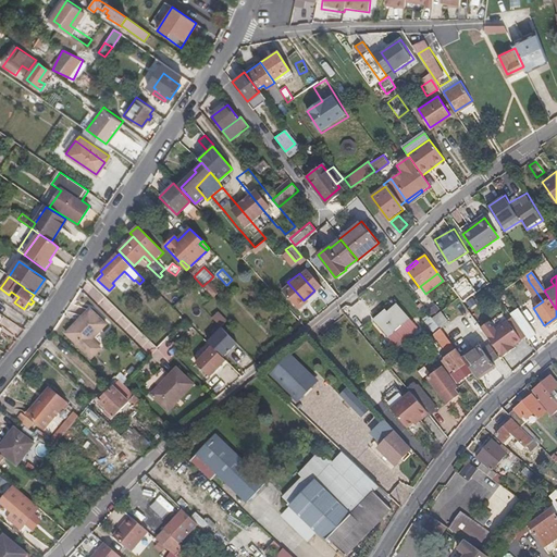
[(209,281),(202,286),(212,296),(219,291),(209,281)]
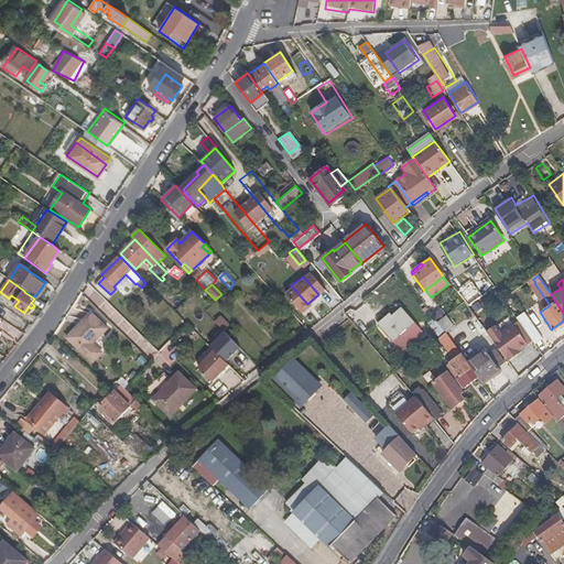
[(300,310),(307,304),(291,285),(284,292),(300,310)]
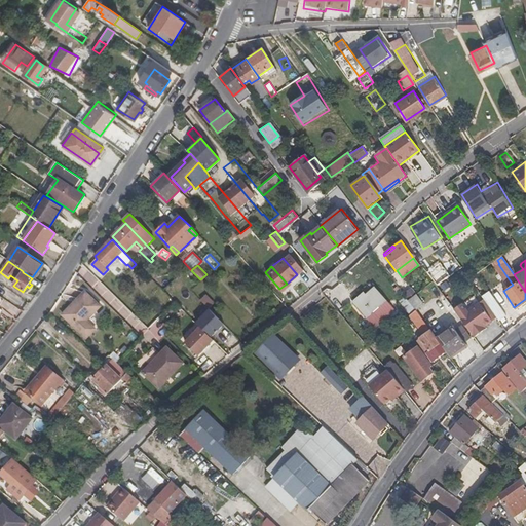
[(441,273),(433,278),(442,292),(450,287),(441,273)]
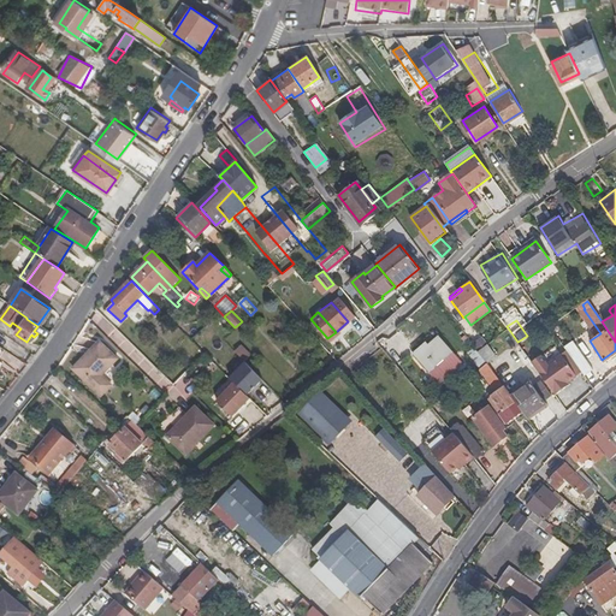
[(430,345),(427,343),(413,354),(430,377),(439,369),(437,365),(444,360),(446,363),(456,356),(440,337),(430,345)]
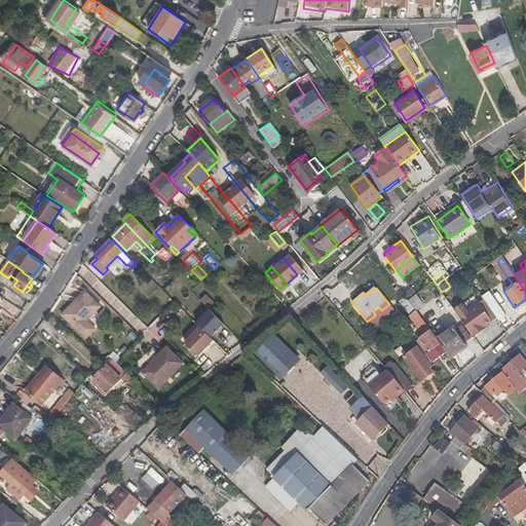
[(404,292),(408,297),(414,293),(410,288),(404,292)]
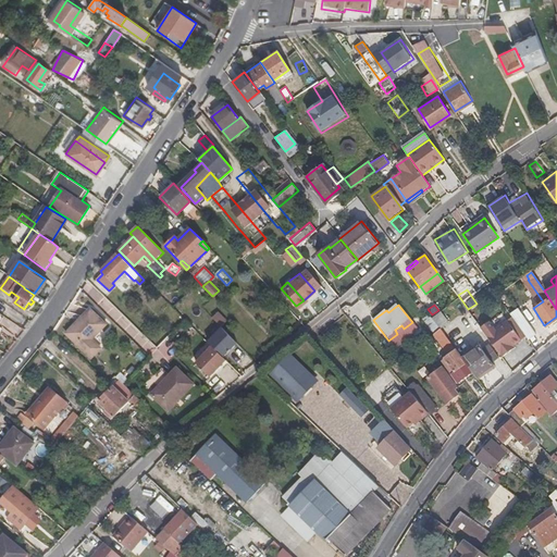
[(104,325),(87,309),(64,334),(89,359),(99,348),(90,341),(104,325)]
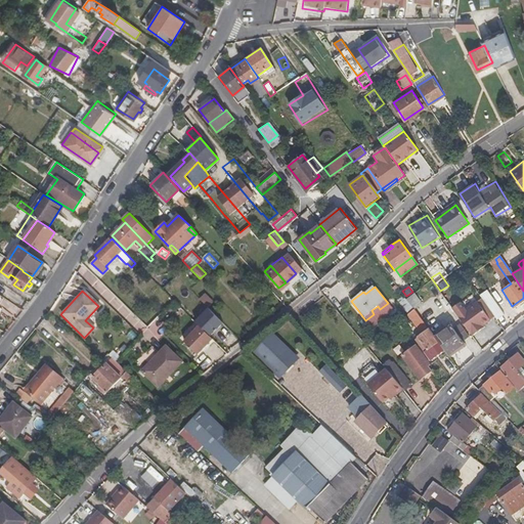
[(204,294),(200,298),(208,307),(212,303),(204,294)]
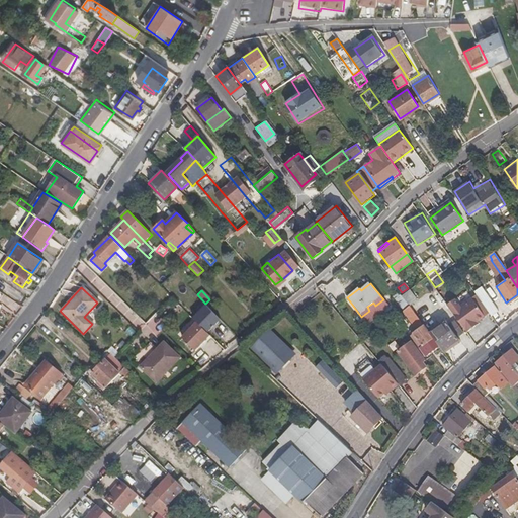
[(412,291),(398,301),(404,310),(418,299),(412,291)]
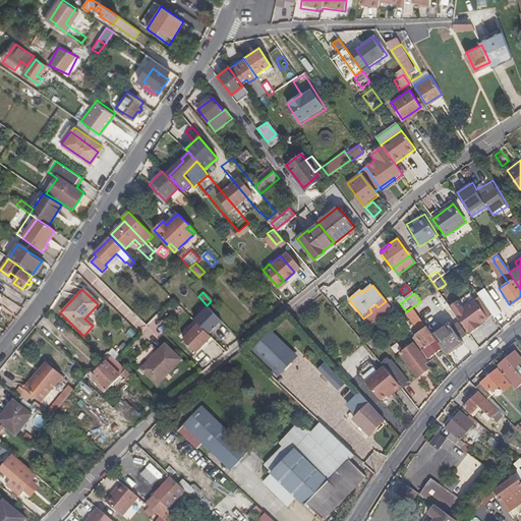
[(487,295),(480,299),(496,320),(501,315),(487,295)]
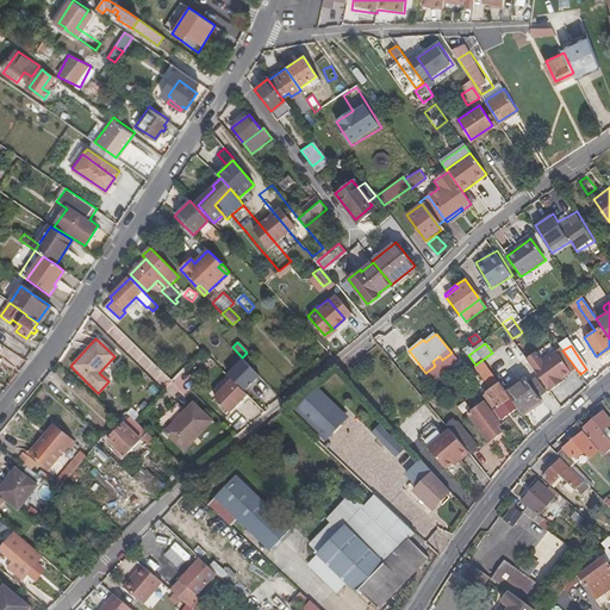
[(435,366),(442,360),(440,356),(433,361),(435,366)]
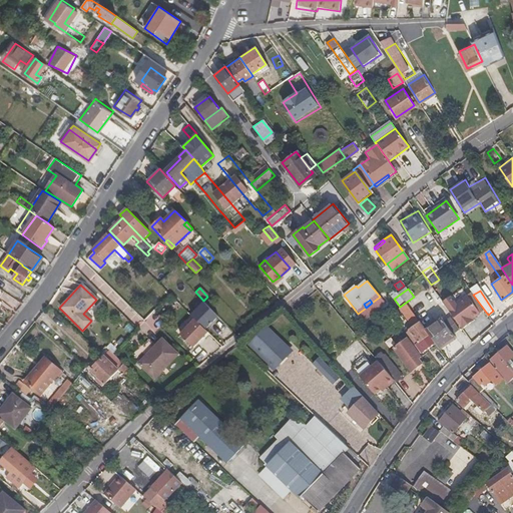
[(420,351),(433,342),(425,330),(419,322),(412,313),(407,319),(413,327),(406,332),(420,351)]
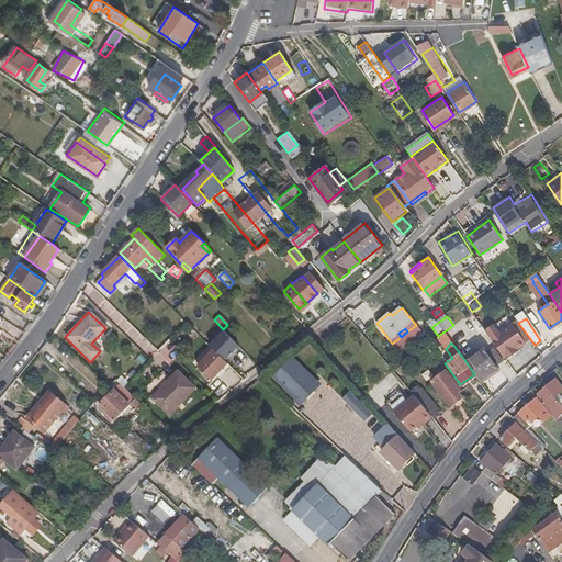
[(491,346),(484,351),(494,363),(501,359),(491,346)]
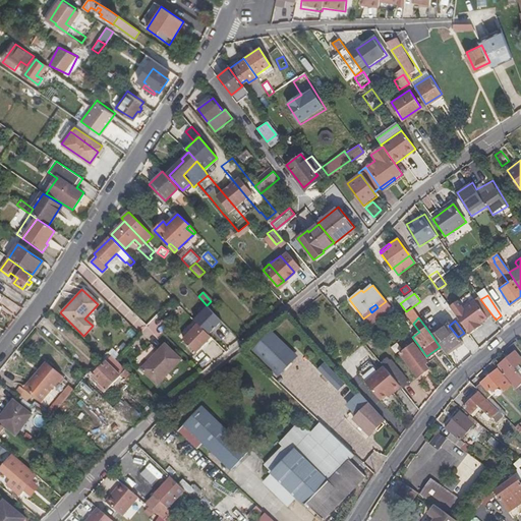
[(183,338),(197,353),(214,338),(199,323),(183,338)]
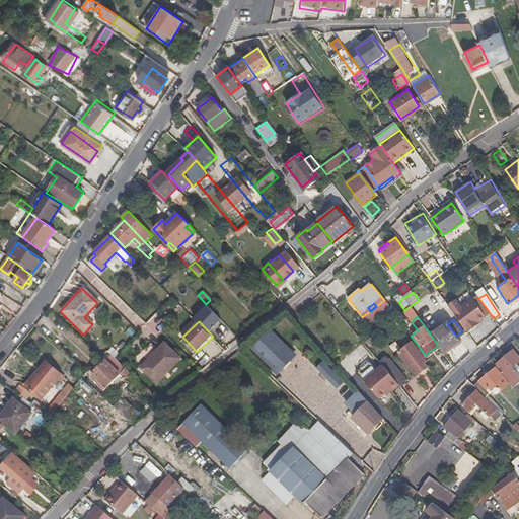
[(225,338),(232,330),(223,321),(216,328),(225,338)]
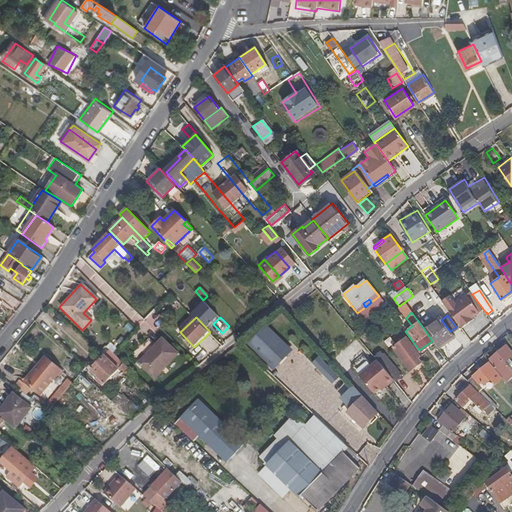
[(424,329),(432,341),(437,347),(452,335),(450,331),(441,320),(440,318),(424,329)]
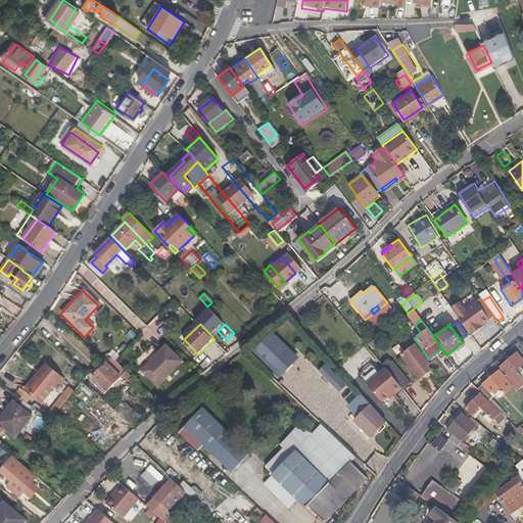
[(273,332),(254,352),(282,377),(300,357),(273,332)]
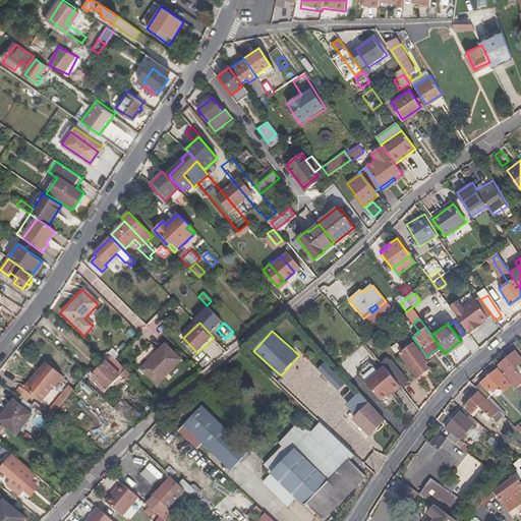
[(423,358),(411,343),(399,353),(410,368),(423,358)]
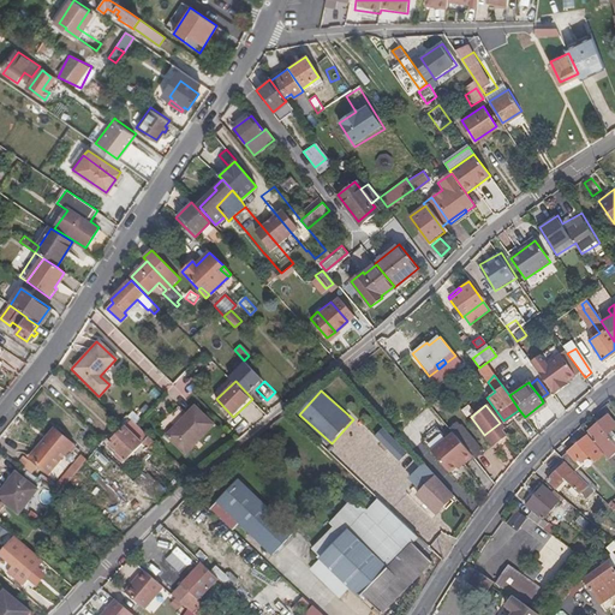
[(179,425),(167,439),(184,455),(213,425),(193,406),(178,423),(179,425)]
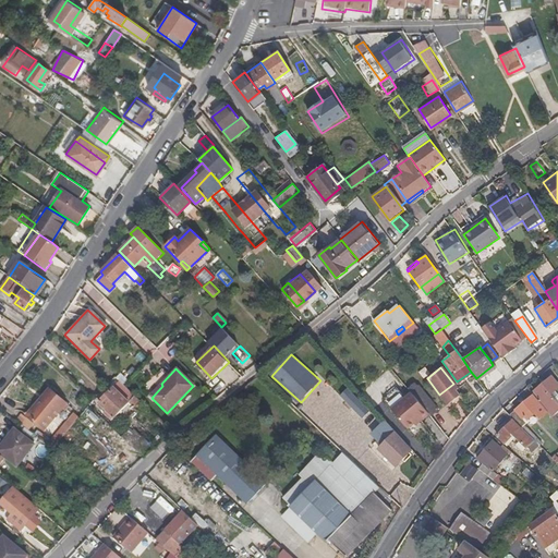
[(553,416),(557,412),(557,407),(548,395),(557,385),(557,381),(553,376),(536,391),(543,399),(540,402),(549,412),(553,416)]
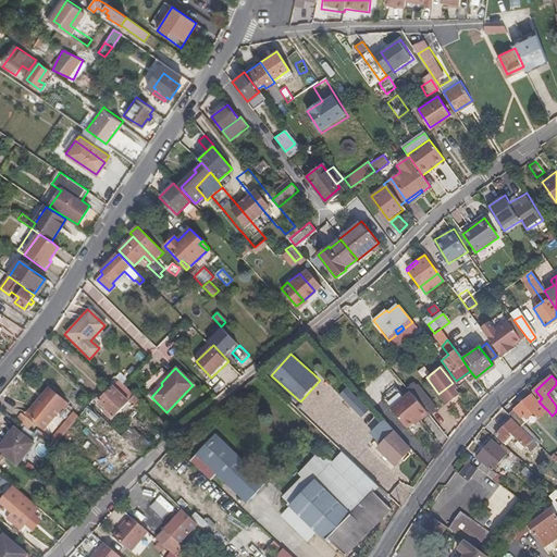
[(138,410),(144,405),(122,383),(119,380),(98,400),(99,401),(97,405),(111,419),(128,401),(138,410)]
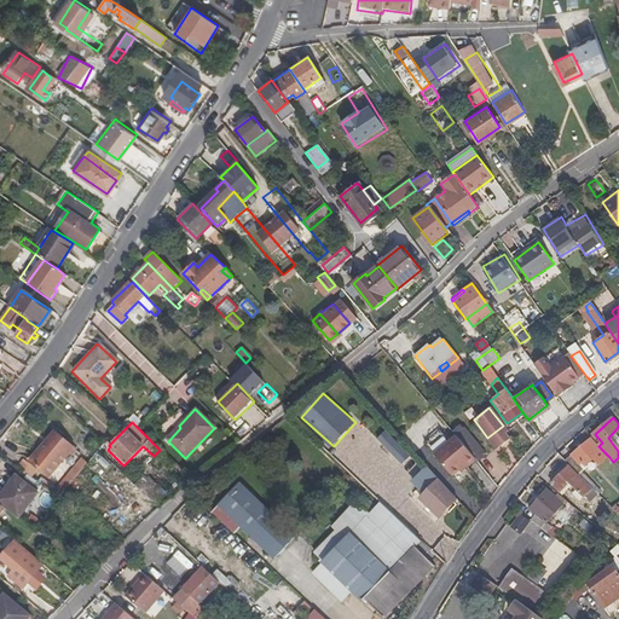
[(455,435),(464,446),(472,456),(475,460),(482,453),(458,424),(451,431),(455,435)]
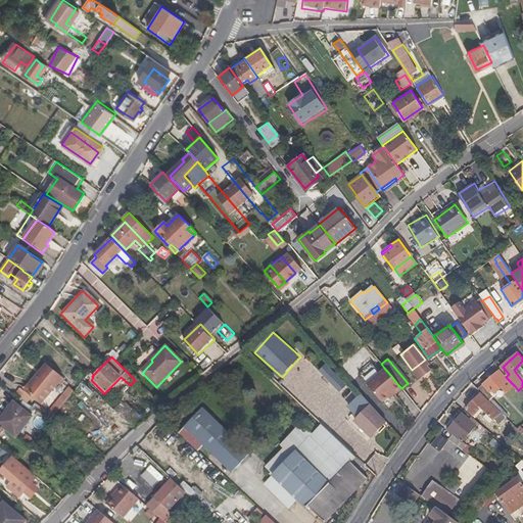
[(350,362),(340,372),(347,379),(350,383),(361,373),(350,362)]
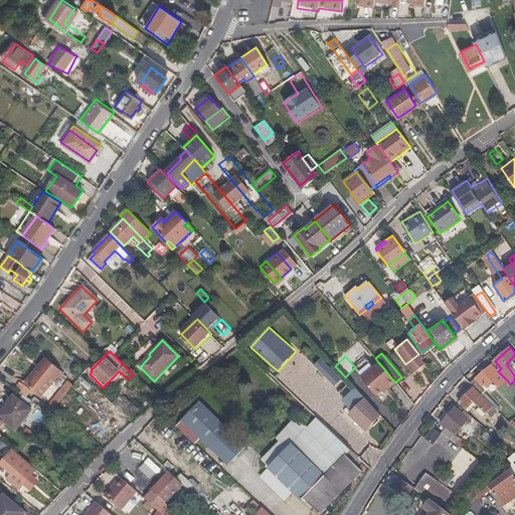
[(23,382),(39,395),(61,371),(45,358),(23,382)]
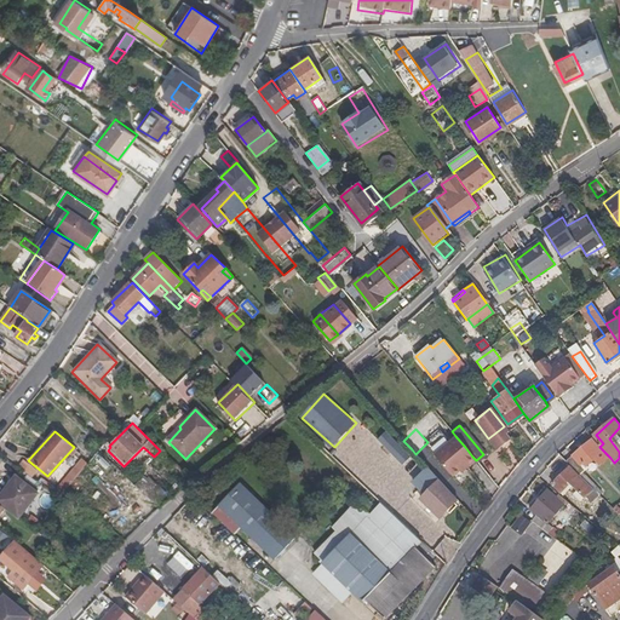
[(603,443),(596,435),(592,437),(593,440),(600,447),(603,443)]
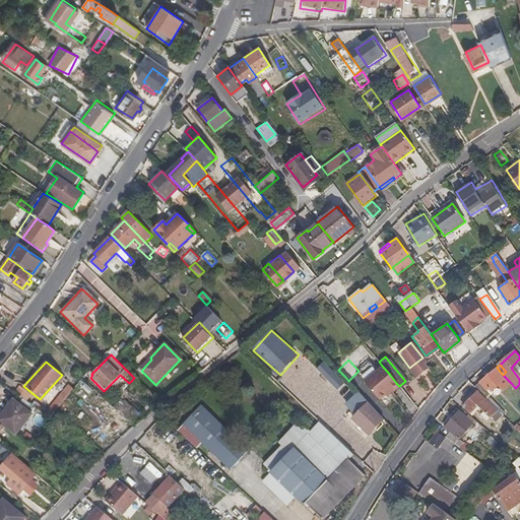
[(386,379),(390,375),(382,366),(378,370),(386,379)]
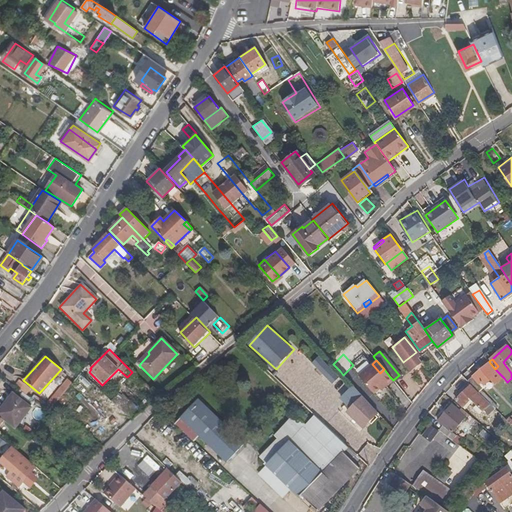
[(496,384),(504,378),(495,369),(490,363),(467,381),(471,385),(497,410),(499,407),(484,390),(488,387),(486,385),(492,380),(496,384)]
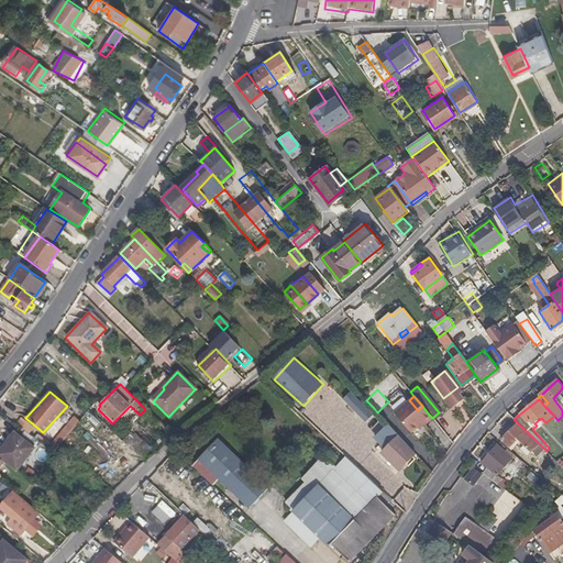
[(377,412),(379,416),(381,417),(393,406),(388,401),(377,412)]
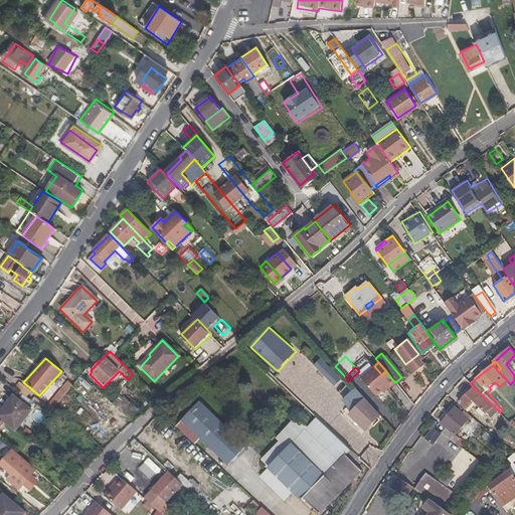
[(344,382),(347,380),(345,377),(342,373),(335,379),(338,383),(340,381),(343,384),(344,382)]
